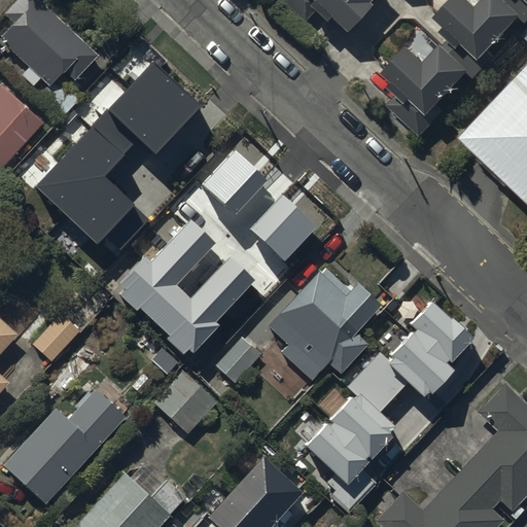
[(97,57),(34,0),(16,0),(3,15),(12,24),(0,36),(0,44),(47,88),(61,73),(72,83),(97,57)]
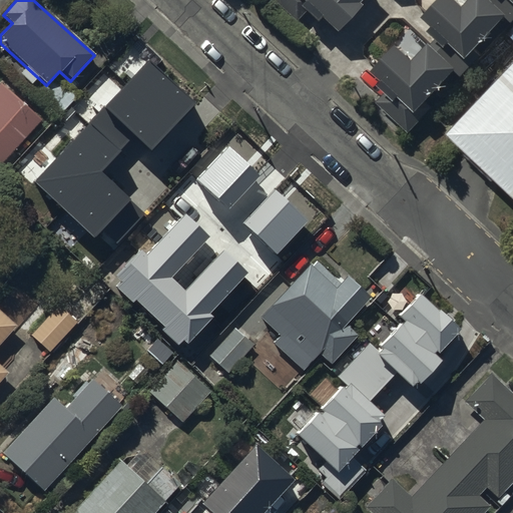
[(300,0),(312,11),(318,6),(333,20),(351,0),(300,0)]
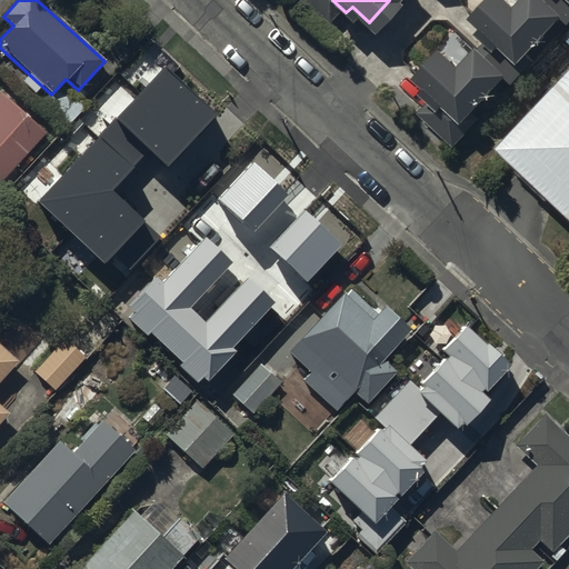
[(560,1),(558,0),(473,0),(471,3),(481,12),(477,18),(497,36),(501,31),(519,47),(560,1)]
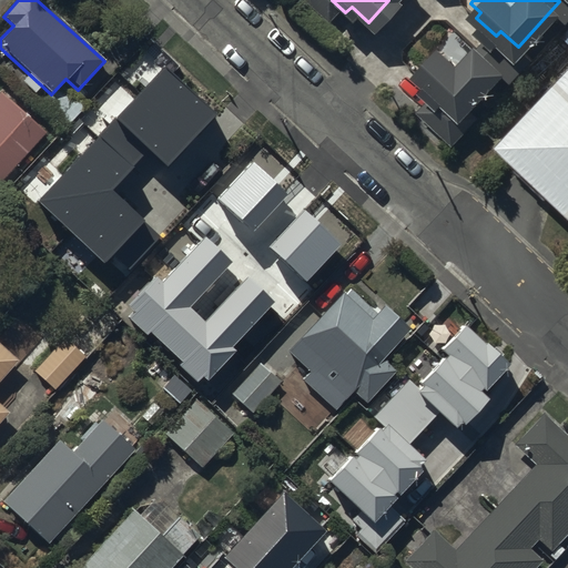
[(504,61),(476,36),(462,52),(442,33),(416,62),(426,72),(422,77),(442,95),(446,90),(463,105),(504,61)]
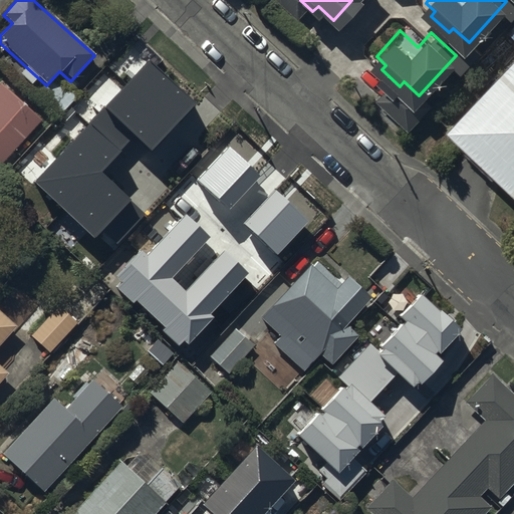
[(149,60),(35,183),(95,238),(132,200),(102,173),(137,137),(152,151),(196,103),(149,60)]
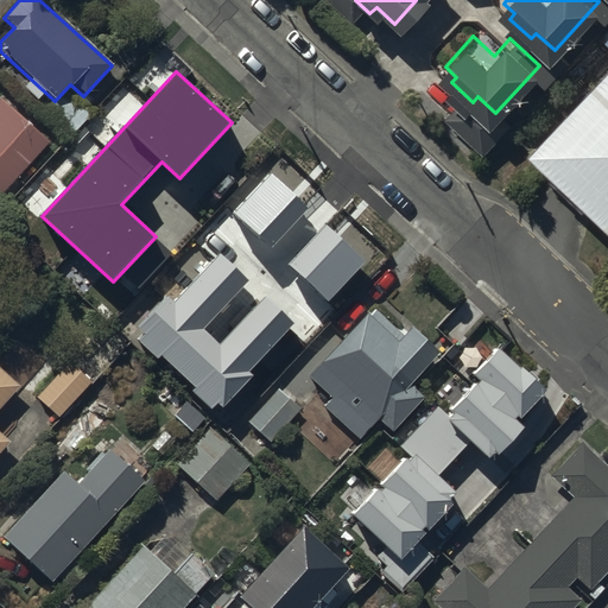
[(607,75),(531,159),(607,232),(607,75)]
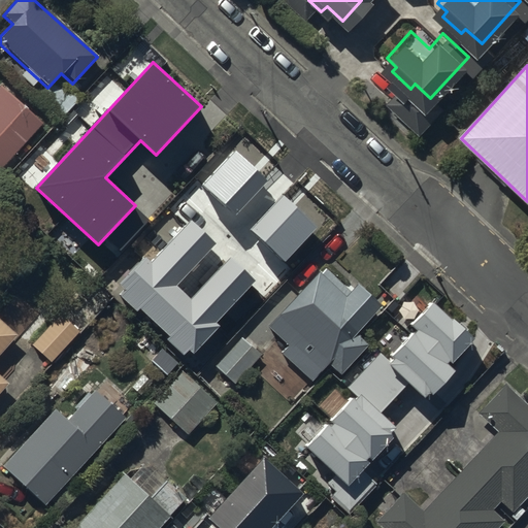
[(42,125),(1,88),(0,89),(0,169),(1,170),(42,125)]
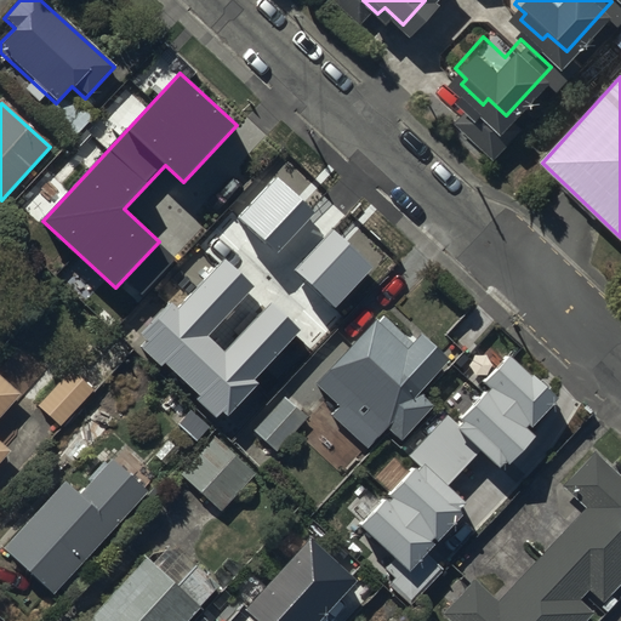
[(279,177),(239,218),(279,255),(318,214),(279,177)]
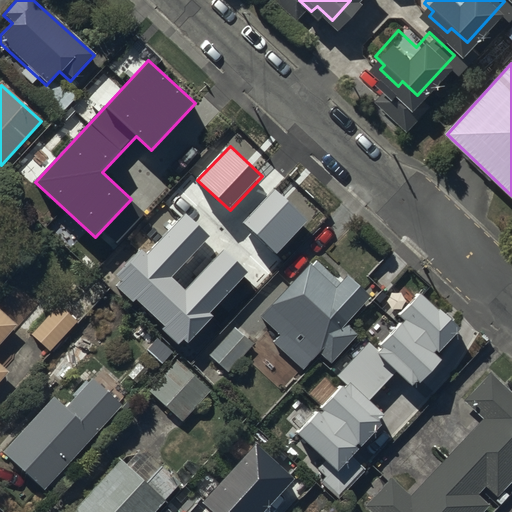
[(276,189),(244,222),(276,253),(308,219),(276,189)]
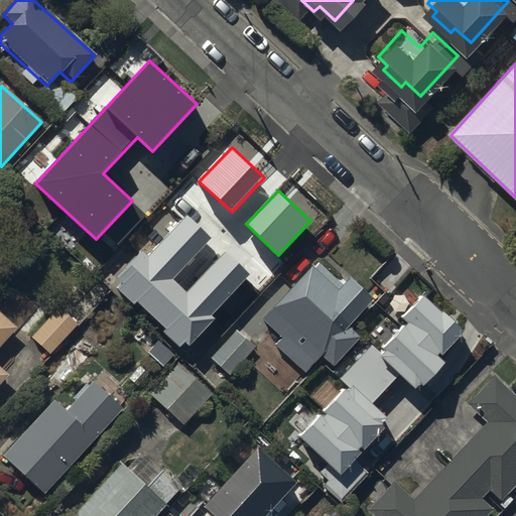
[(212,238),(186,215),(147,256),(142,250),(116,277),(121,282),(116,287),(135,305),(138,302),(166,329),(164,332),(180,347),(185,341),(189,345),(215,318),(211,314),(248,274),(225,253),(186,293),(172,279),(212,238)]
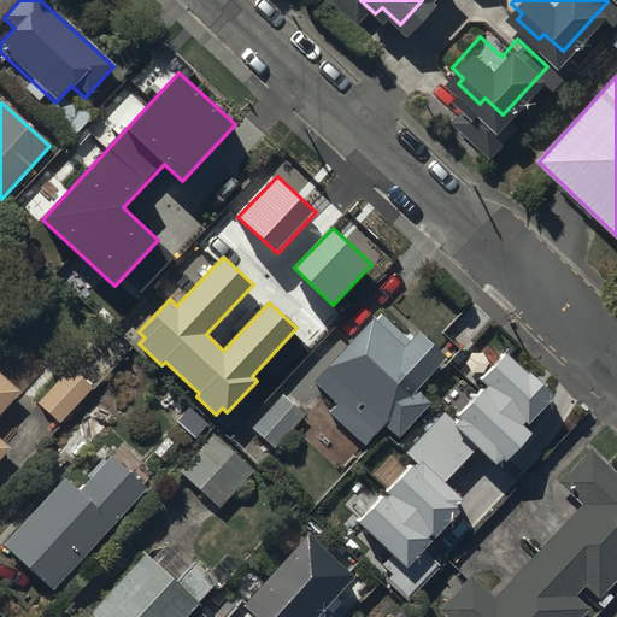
[(442,348),(413,323),(400,336),(369,307),(309,374),(336,400),(330,407),(363,438),(382,417),(397,430),(428,395),(412,381),(442,348)]
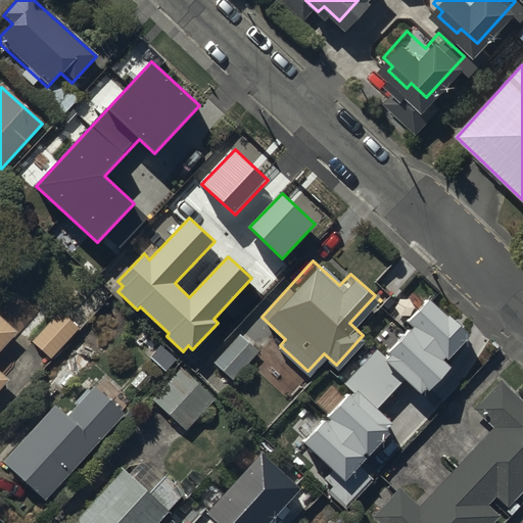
[(467,332),(425,293),(400,320),(405,324),(381,349),(385,353),(381,357),(415,388),(423,380),(427,384),(445,364),(438,358),(440,354),(443,357),(467,332)]
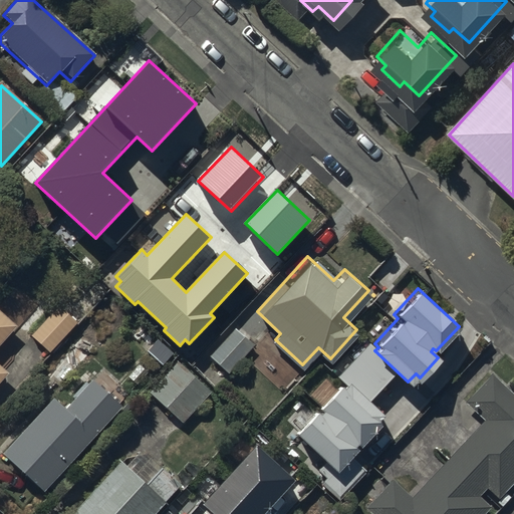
[(76,318),(57,301),(30,331),(48,348),(76,318)]
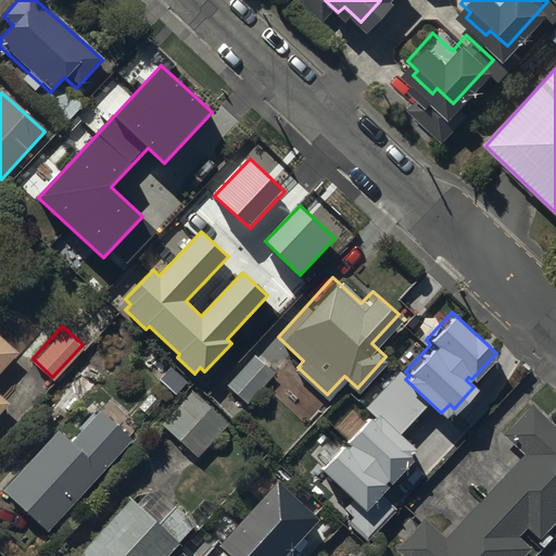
[(0,330),(0,403),(5,397),(0,392),(0,363),(16,345),(0,330)]
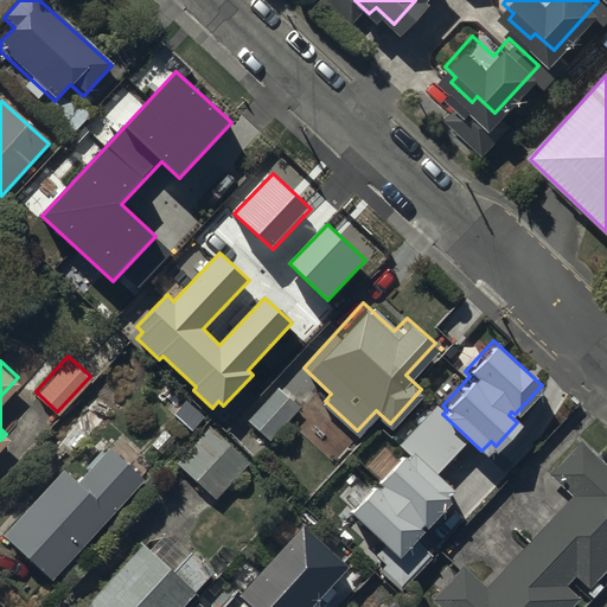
[(298,403),(275,383),(246,416),(269,436),(298,403)]
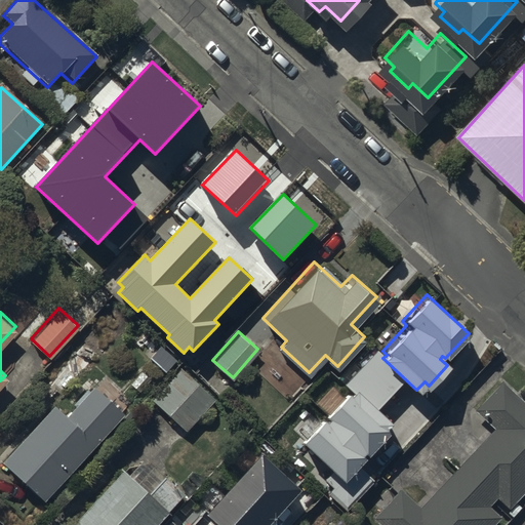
[(76,332),(42,371),(63,389),(96,351),(76,332)]
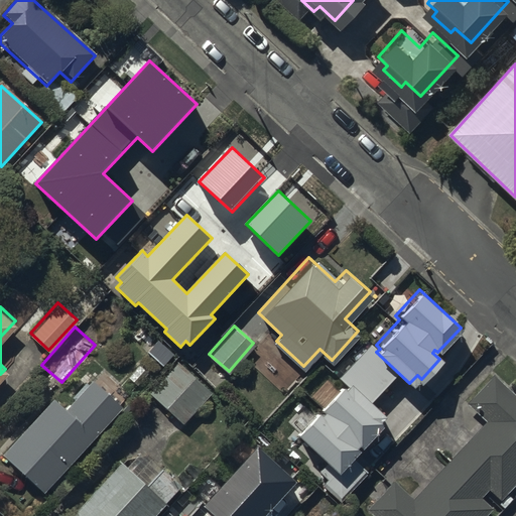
[(211,390),(176,359),(147,390),(182,421),(211,390)]
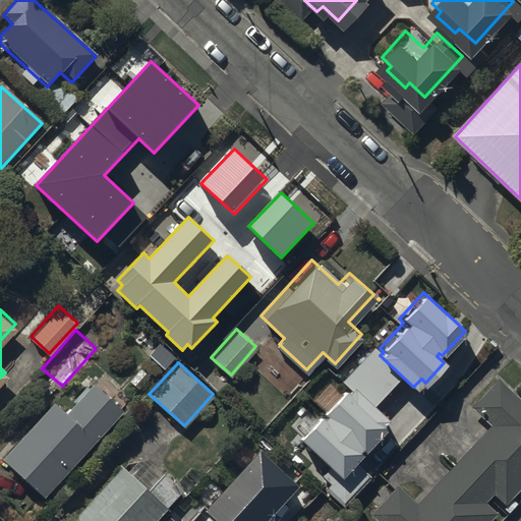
[(520,483),(520,396),(498,374),(471,403),(491,421),(417,501),(397,481),(368,512),(379,520),(487,520),(499,510),(486,499),(495,489),(507,500),(520,483)]
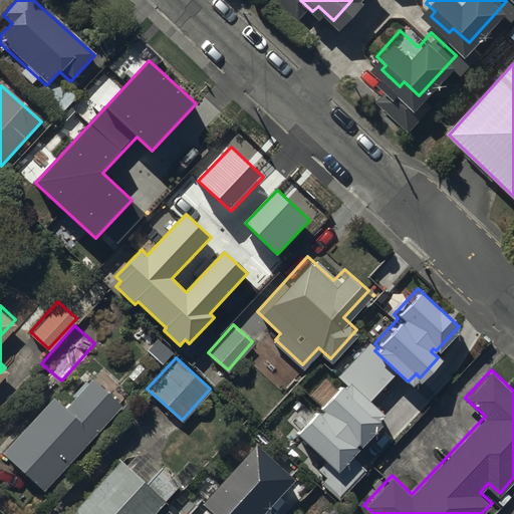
[(0,447),(42,486),(121,400),(91,372),(63,403),(51,392),(0,447)]
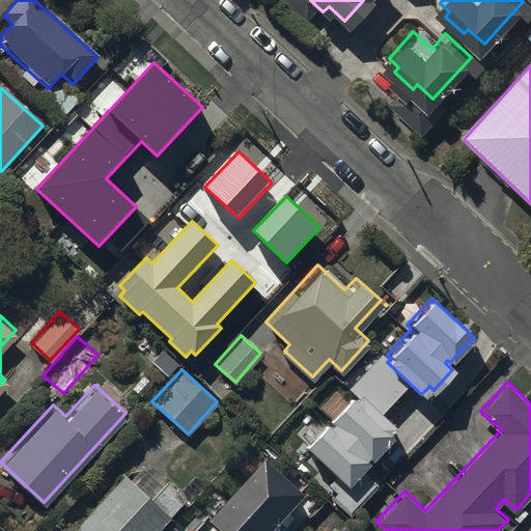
[(395,426),(358,393),(353,398),(350,395),(327,420),(330,422),(328,424),(325,422),(303,446),(345,485),(366,462),(363,458),(366,455),(370,458),(391,436),(388,432),(395,426)]
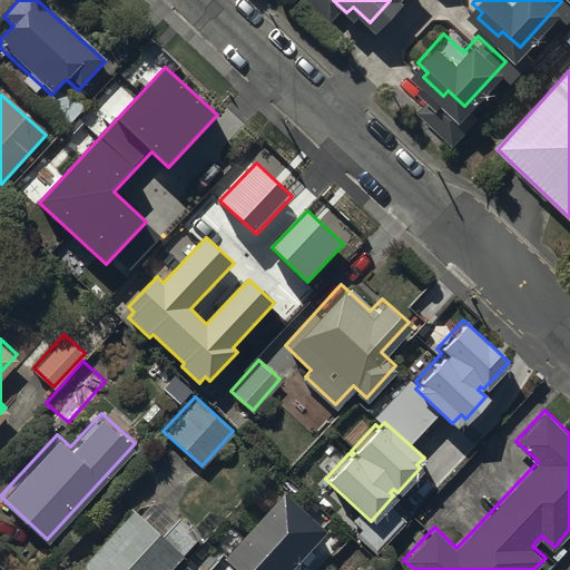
[(279,489),(220,553),(237,569),(282,569),(322,528),(279,489)]
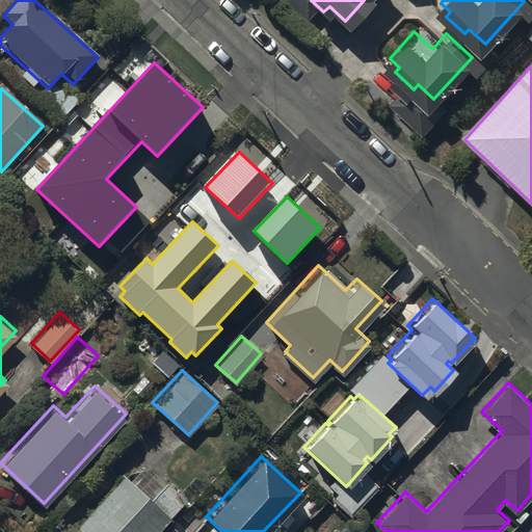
[(154,531),(187,497),(145,458),(130,475),(124,470),(71,527),(76,531),(154,531)]
